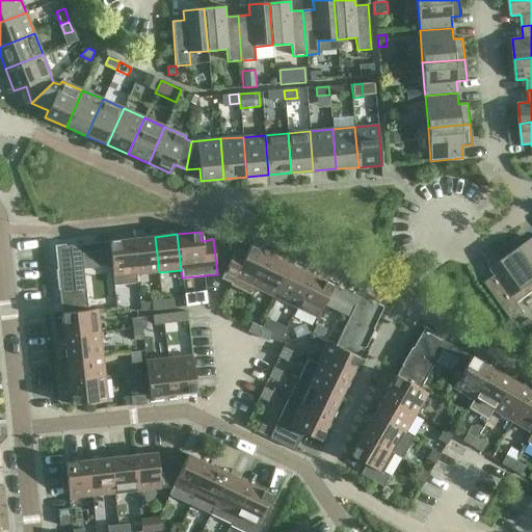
[(155,237),(132,239),(136,274),(159,272),(155,237)]
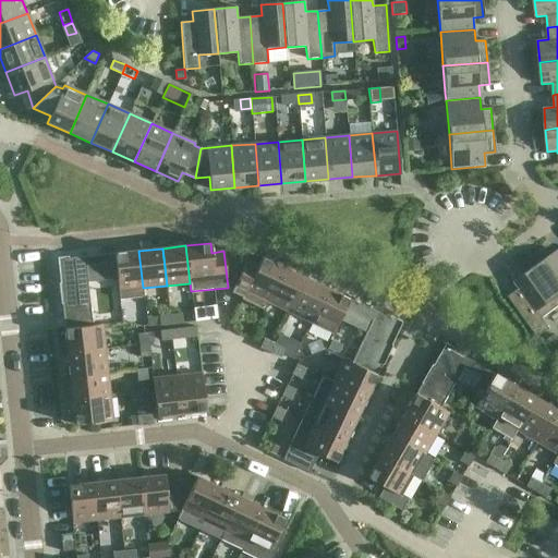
[(120,300),(144,298),(143,288),(138,251),(99,255),(100,265),(116,263),(120,300)]
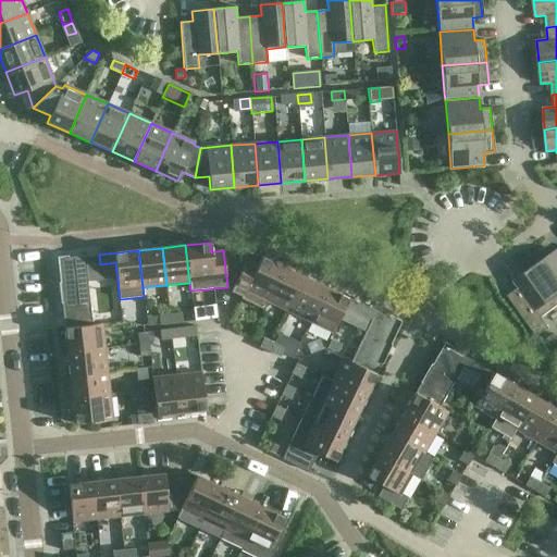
[(100,264),(99,255),(59,259),(62,285),(64,285),(66,301),(62,302),(64,330),(102,325),(102,324),(93,325),(85,265),(100,264)]
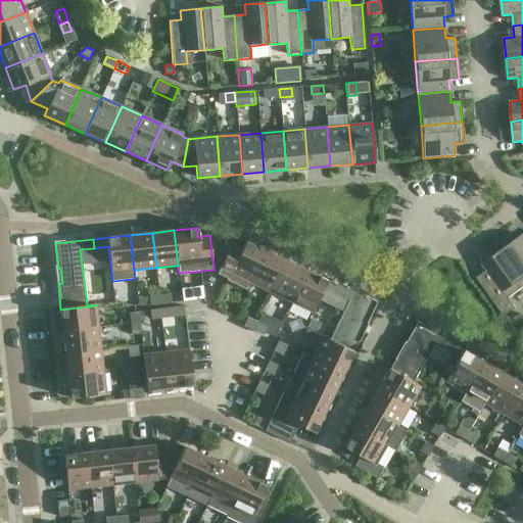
[(503,248),(522,277),(522,243),(520,246),(515,240),(503,248)]
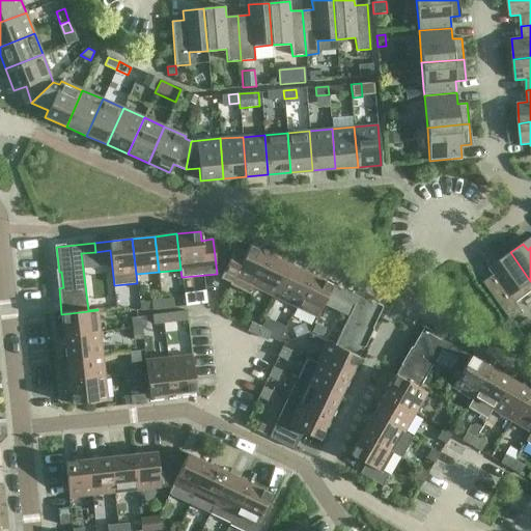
[(255,287),(271,255),(249,246),(246,253),(234,249),(231,257),(221,279),(230,284),(229,286),(251,296),(255,287)]
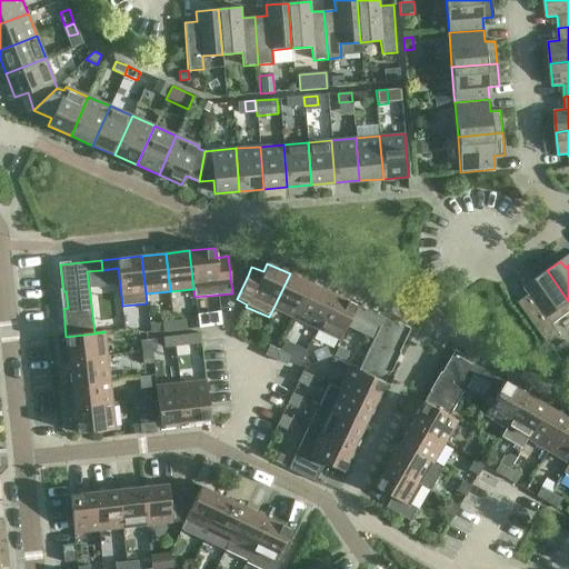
[(568,311),(568,301),(547,270),(533,280),(538,288),(519,301),(549,343),(561,335),(553,323),(568,311)]
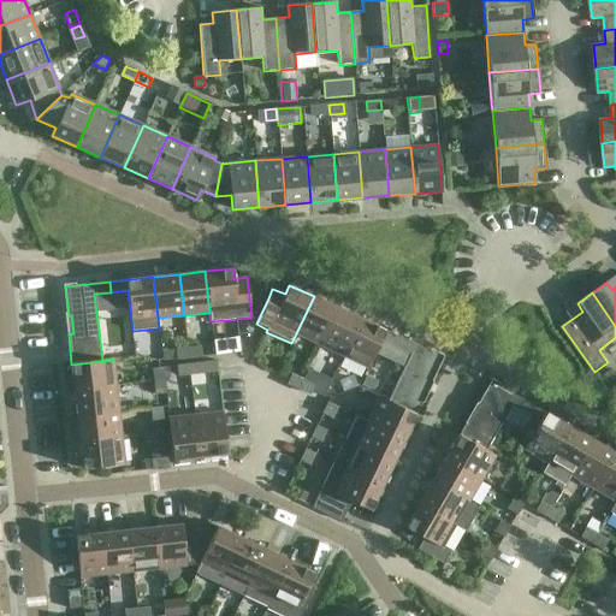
[(337,307),(314,296),(296,333),(319,345),(337,307)]
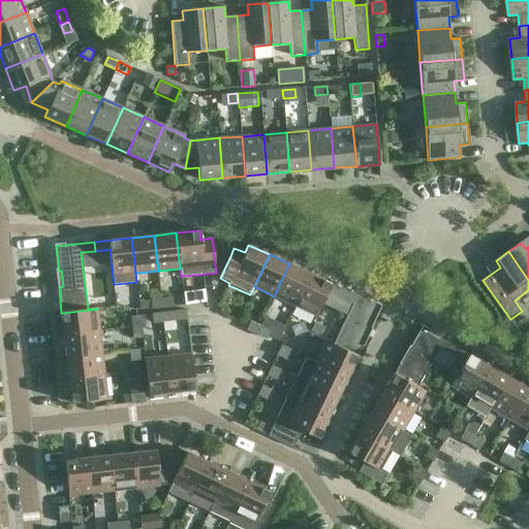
[(274,297),(294,306),(310,274),(289,263),(274,297)]
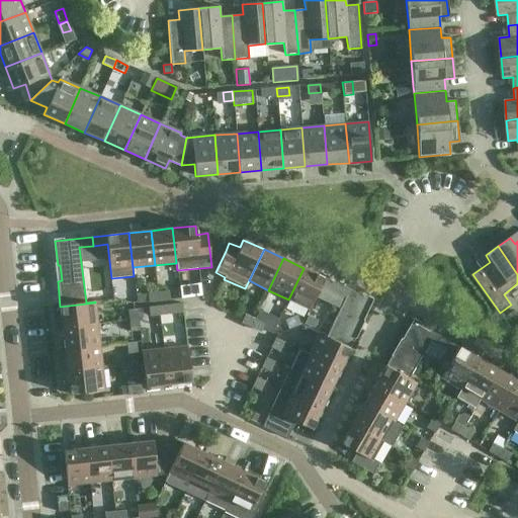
[(337,283),(304,268),(288,299),(309,310),(320,285),(333,291),(337,283)]
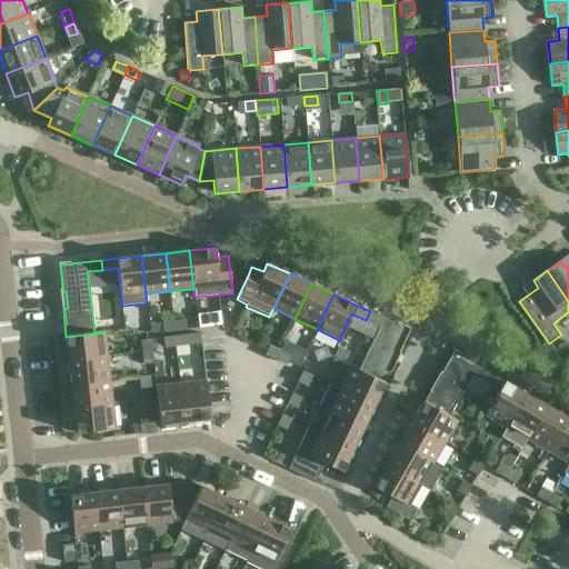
[(370,311),(366,320),(379,327),(359,370),(349,366),(349,367),(383,383),(390,370),(386,368),(393,352),(396,353),(407,329),(370,311)]
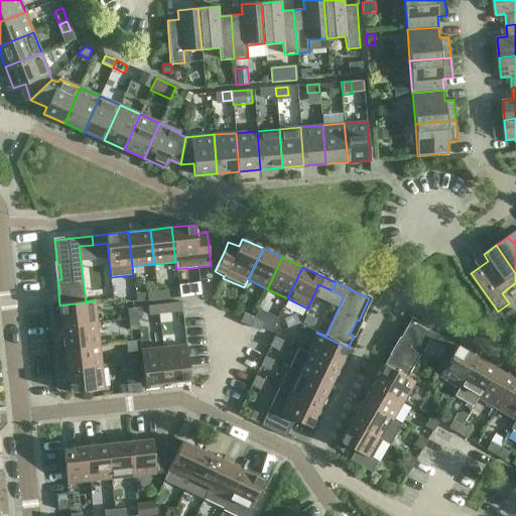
[(157,291),(158,300),(169,299),(168,290),(157,291)]
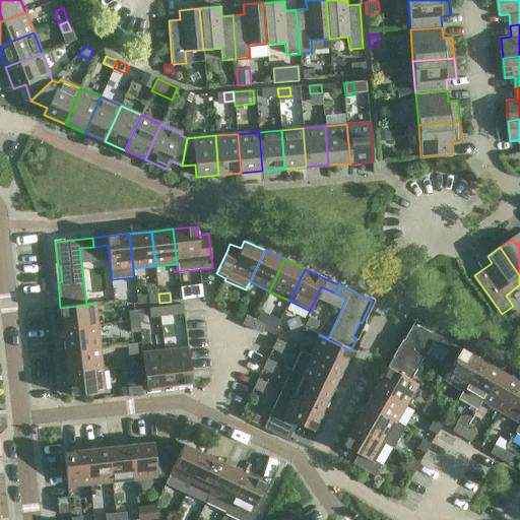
[(159,303),(158,294),(148,295),(149,304),(159,303)]
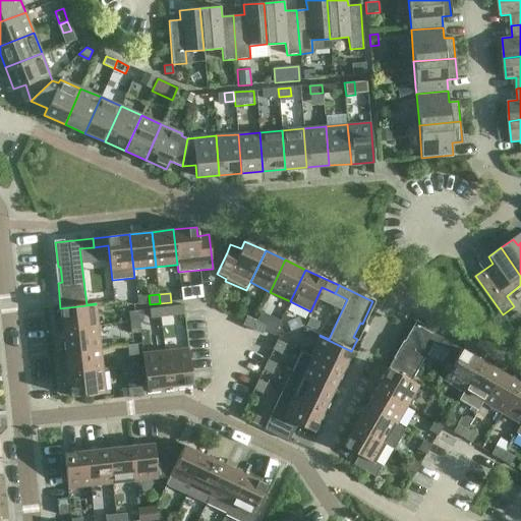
[(98,326),(96,304),(60,308),(63,330),(98,326)]
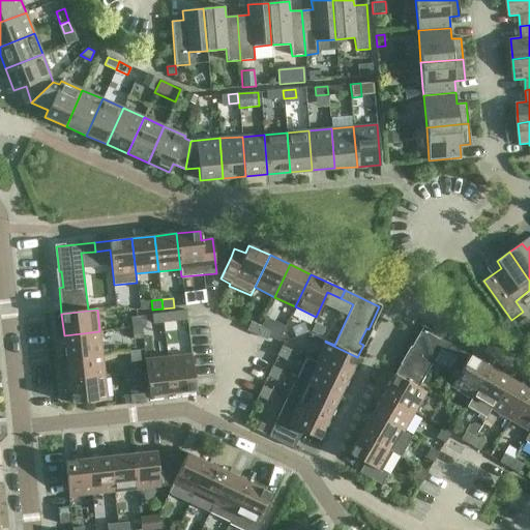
[(164,314),(165,322),(175,321),(174,312),(164,314)]
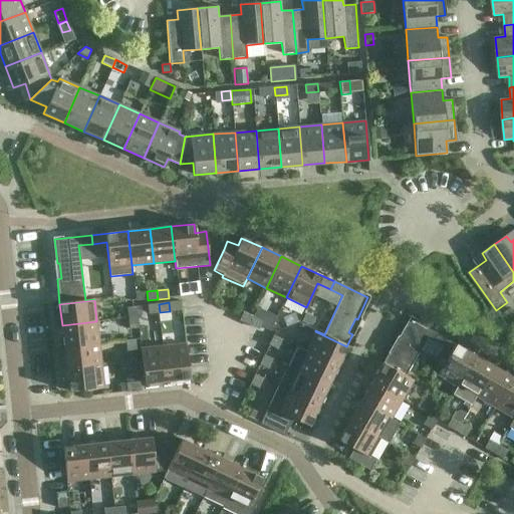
[(160,312),(159,304),(148,305),(149,313),(160,312)]
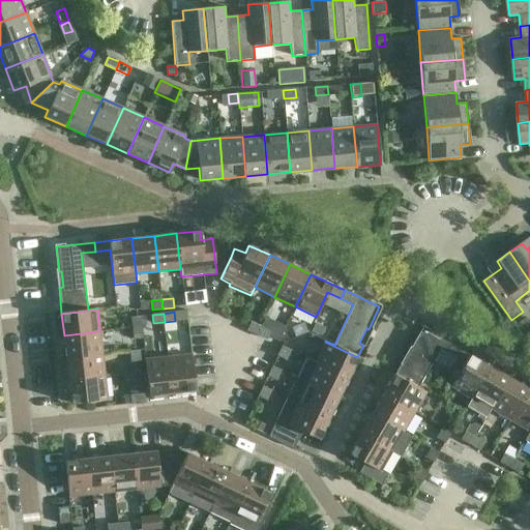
[(133,328),(141,327),(140,317),(130,318),(133,328)]
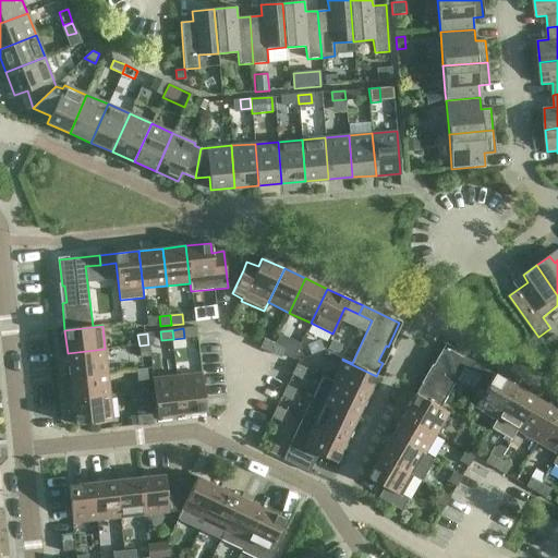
[(269,352),(274,343),(264,339),(259,348),(269,352)]
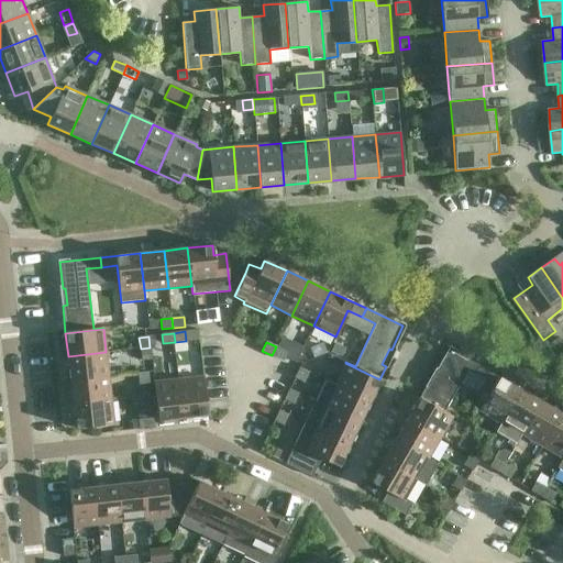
[(276,346),(272,355),(283,361),(287,352),(276,346)]
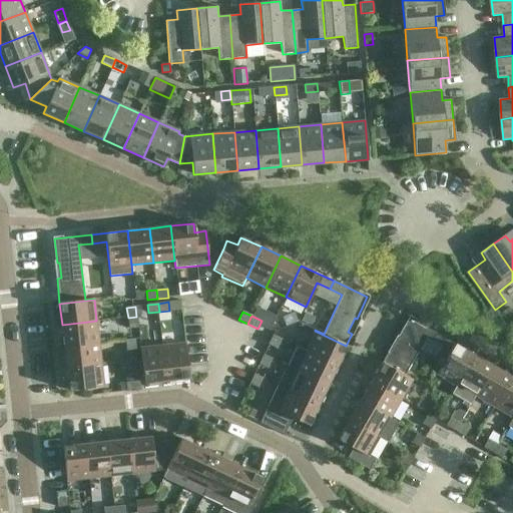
[(136,317),(128,318),(129,328),(138,328),(136,317)]
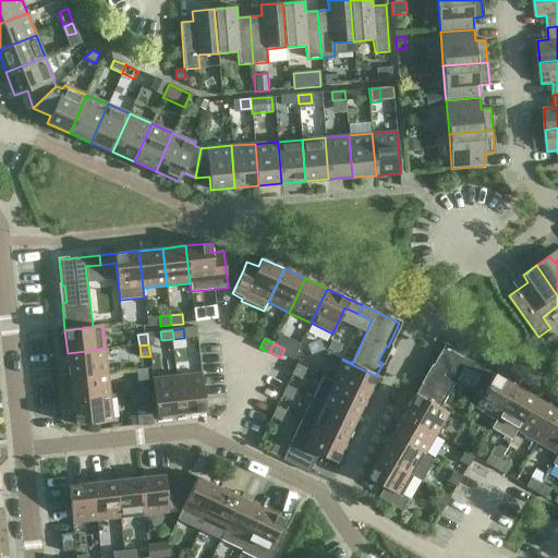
[(476,375),(481,366),(446,346),(433,368),(435,370),(426,385),(423,383),(415,396),(439,409),(463,367),(476,375)]
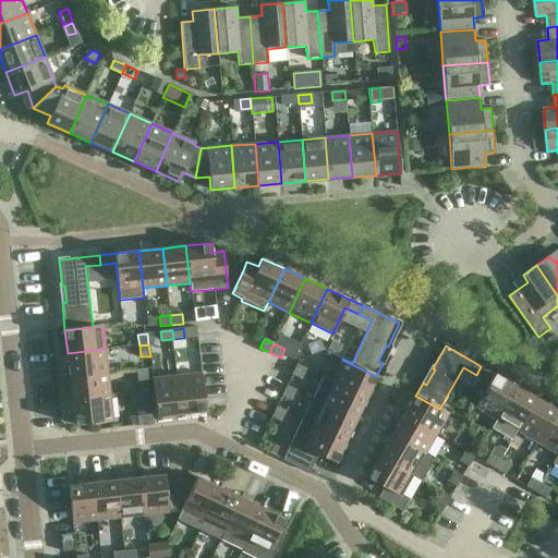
[(68,353),(70,377),(107,373),(105,349),(68,353)]
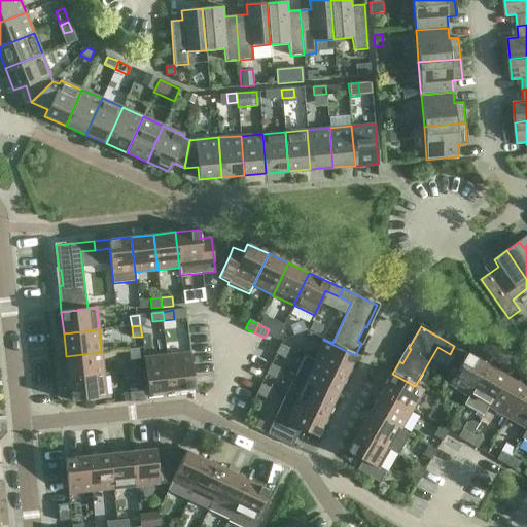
[(323,340),(314,360),(346,376),(355,355),(323,340)]
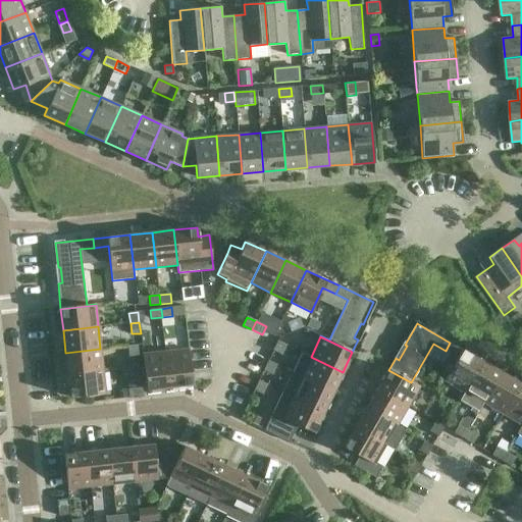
[(273,351),(281,355),(285,345),(277,341),(273,351)]
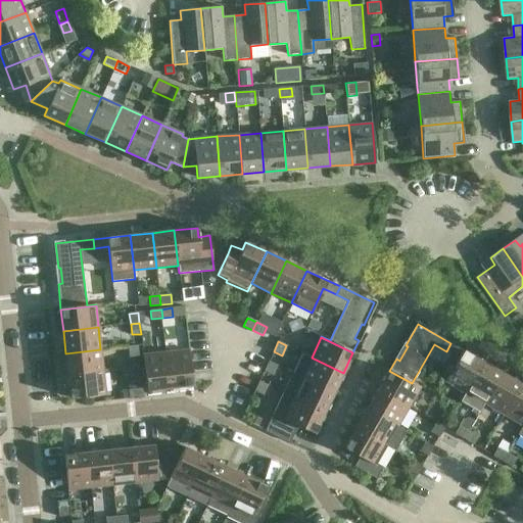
[(483,362),(450,343),(446,351),(459,359),(445,381),(465,392),(483,362)]
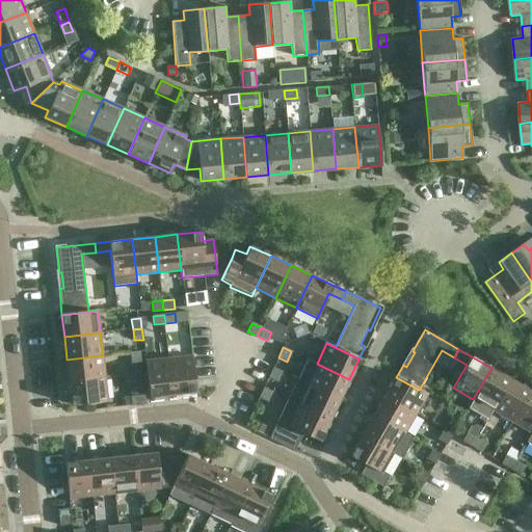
[(130,352),(131,364),(140,363),(139,351),(130,352)]
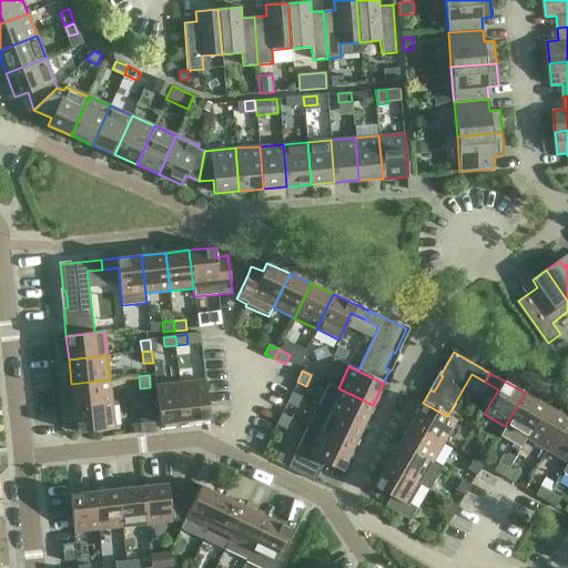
[(71,384),(73,407),(112,403),(109,379),(71,384)]
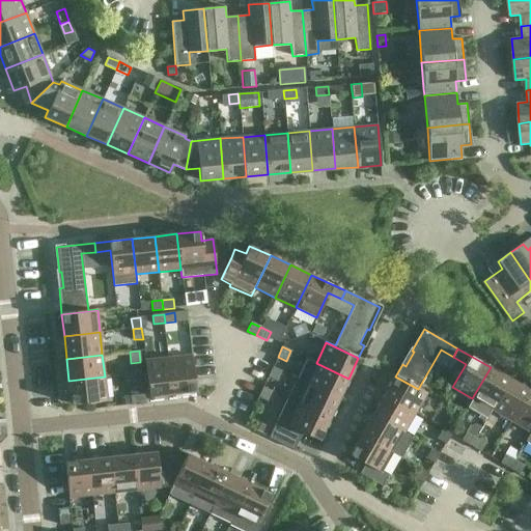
[(168,358),(172,393),(196,391),(192,356),(168,358)]
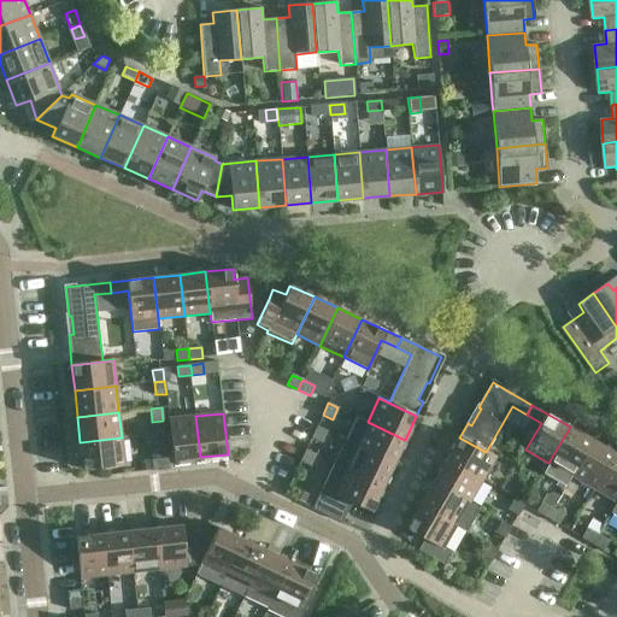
[(200,457),(195,416),(169,418),(174,460),(200,457)]
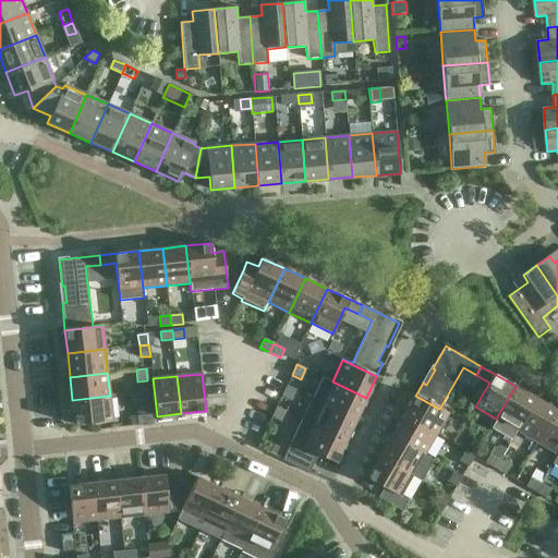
[(366,398),(332,381),(323,376),(313,398),(356,419),(366,398)]
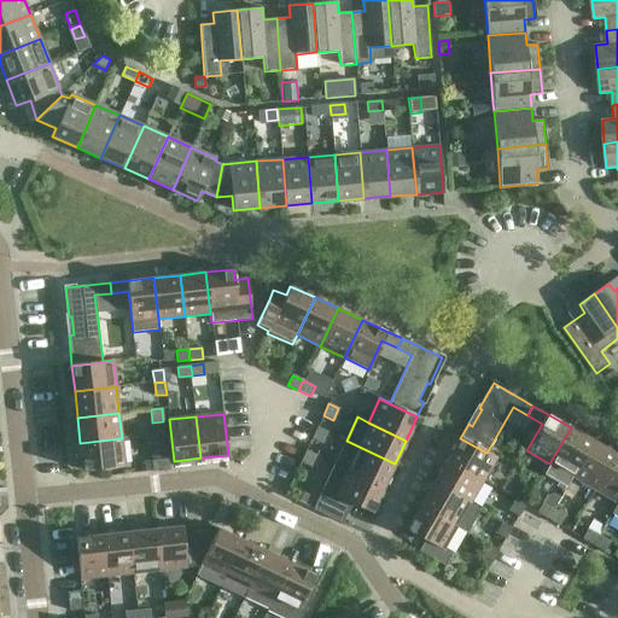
[(318,427),(312,438),(321,443),(327,431),(318,427)]
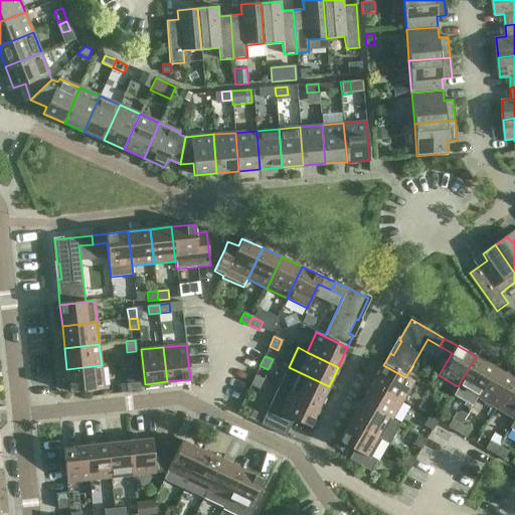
[(495,367),(476,356),(458,386),(454,395),(472,406),(477,397),(495,367)]
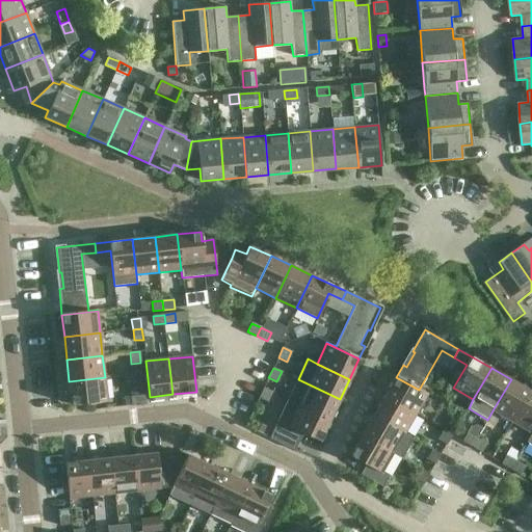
[(105,377),(69,381),(72,405),(107,401),(105,377)]
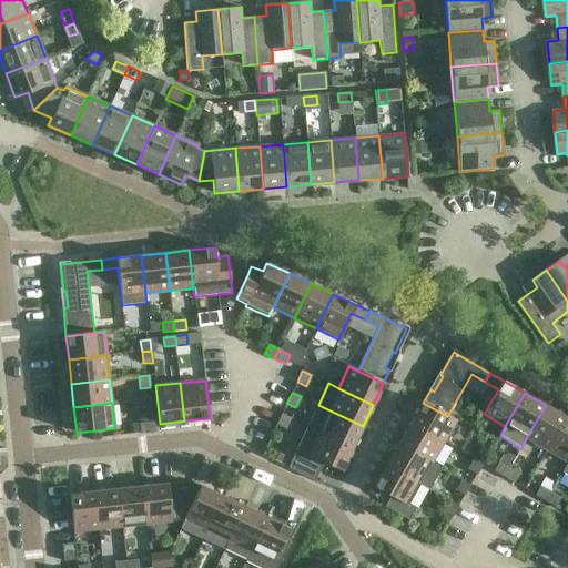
[(457,422),(447,416),(423,403),(411,423),(444,442),(445,443),(457,422)]
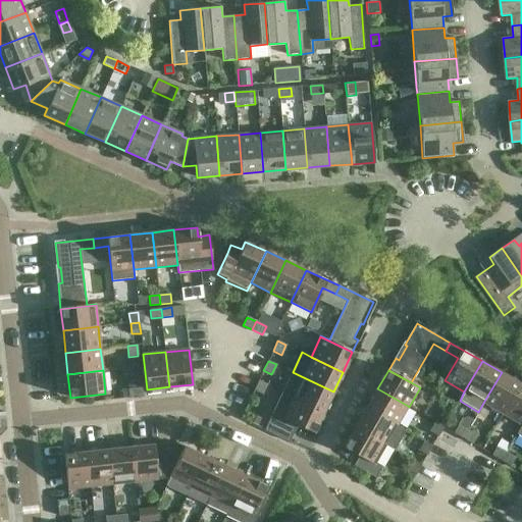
[(323,412),(333,392),(293,372),(292,372),(282,392),(323,412)]
